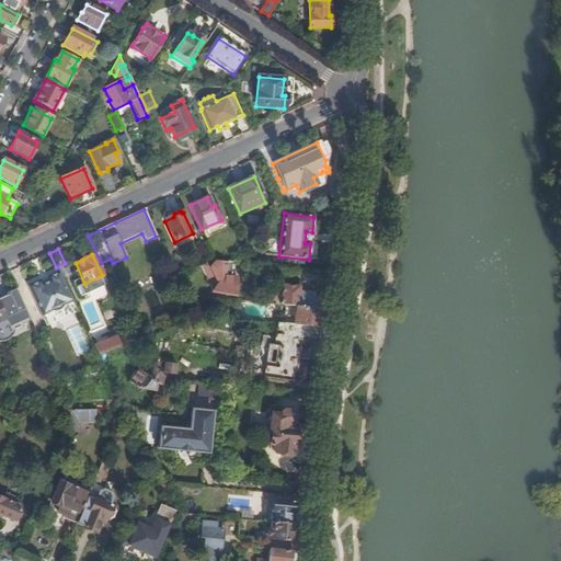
[(207,299),(233,301),(233,296),(235,296),(237,278),(225,277),(225,263),(216,262),(209,265),(217,284),(207,299)]
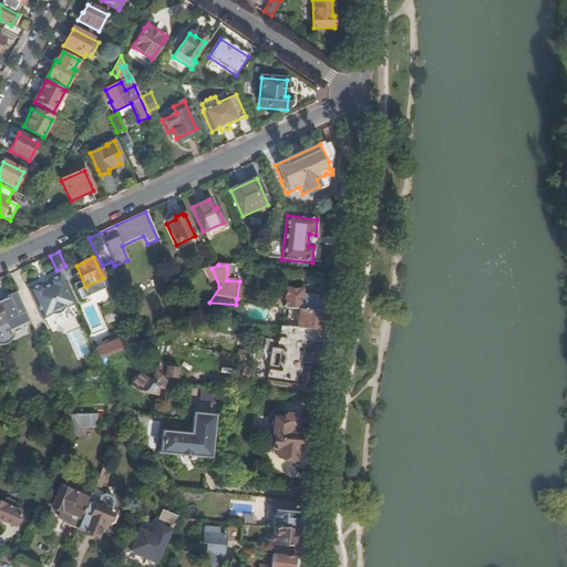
[(42,320),(73,305),(60,275),(47,280),(49,285),(42,288),(41,284),(28,289),(42,320)]
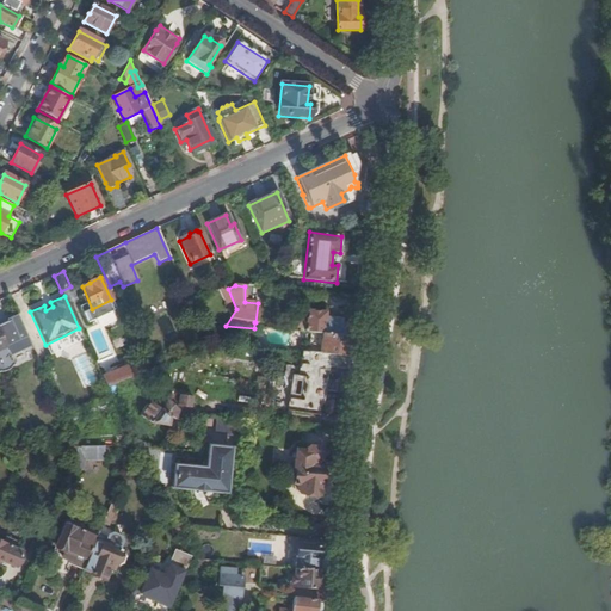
[(338,322),(353,325),(356,313),(339,312),(338,320),(338,322)]
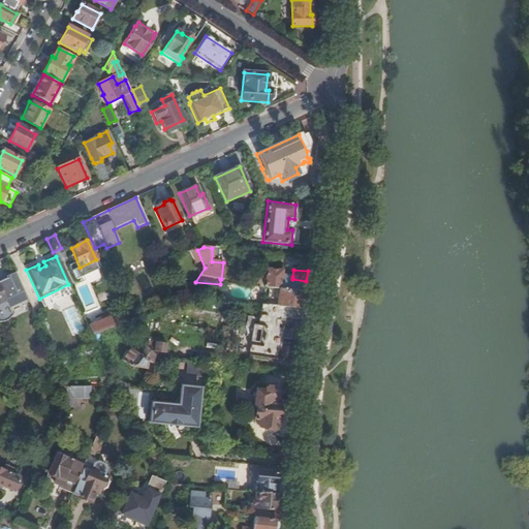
[(265,288),(270,288),(305,291),(306,281),(292,279),(292,277),(281,276),(281,272),(266,271),(265,288)]
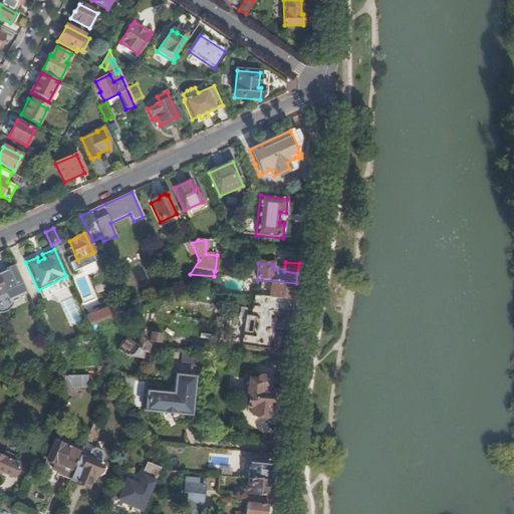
[(8,270),(0,273),(0,314),(3,314),(6,313),(10,310),(10,309),(12,308),(8,300),(19,294),(8,270)]
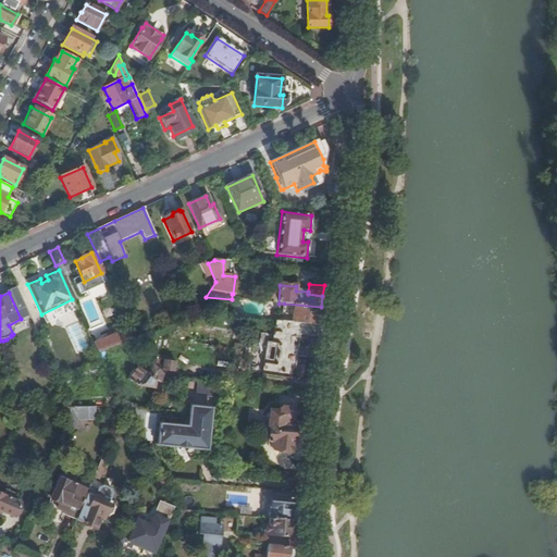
[(284,304),(281,322),(318,326),(319,316),(321,307),(284,304)]
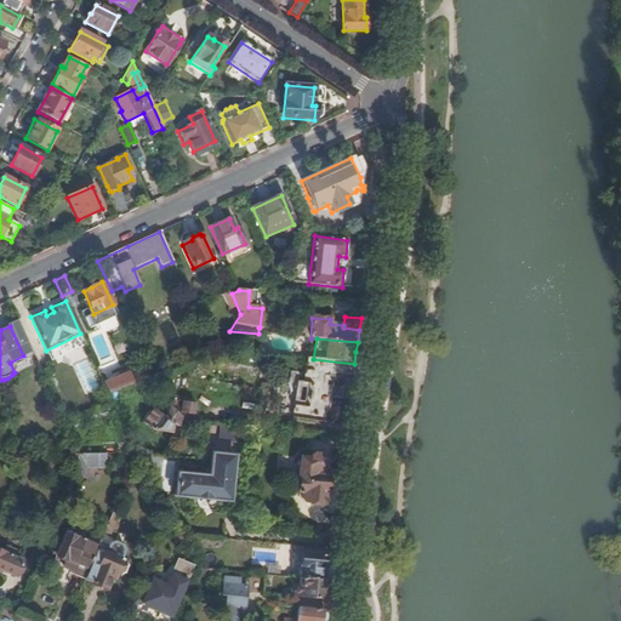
[(313,359),(306,359),(305,372),(311,372),(305,421),(314,422),(315,410),(328,411),(330,399),(340,400),(341,389),(339,389),(340,375),(352,376),(354,364),(313,359)]
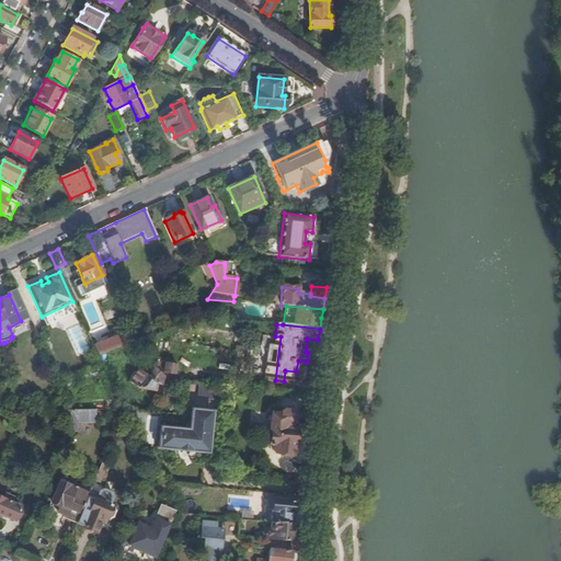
[(93,346),(98,356),(118,347),(114,338),(93,346)]
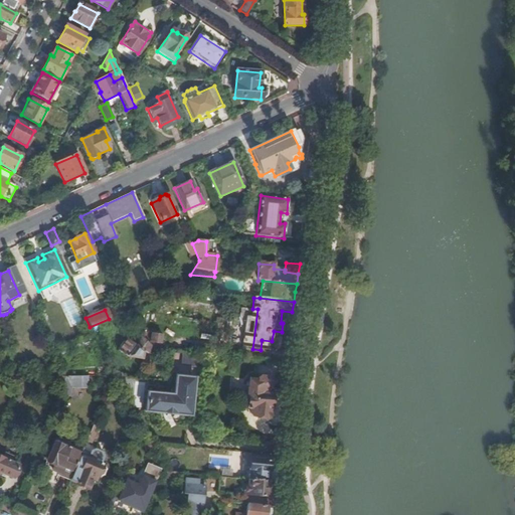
[(283,323),(291,324),(292,312),(282,311),(281,323),(283,323)]
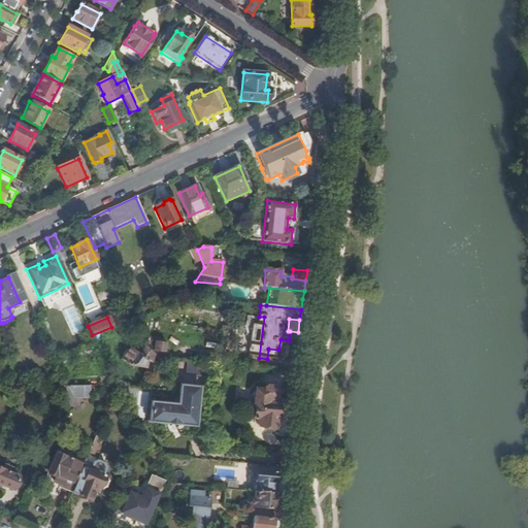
[(146,363),(153,363),(154,360),(163,361),(164,359),(165,359),(166,352),(165,352),(166,343),(152,341),(150,351),(144,347),(139,355),(130,348),(122,359),(130,366),(145,369),(146,363)]
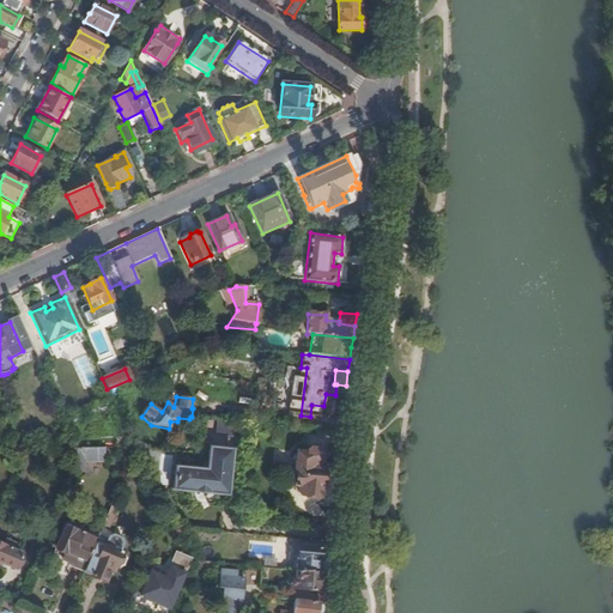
[(244,422),(218,419),(216,436),(242,438),(244,422)]
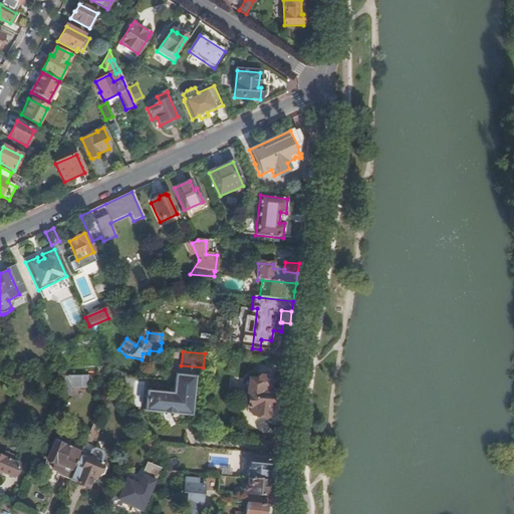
[(150,354),(149,353),(143,353),(142,359),(142,363),(149,364),(150,354)]
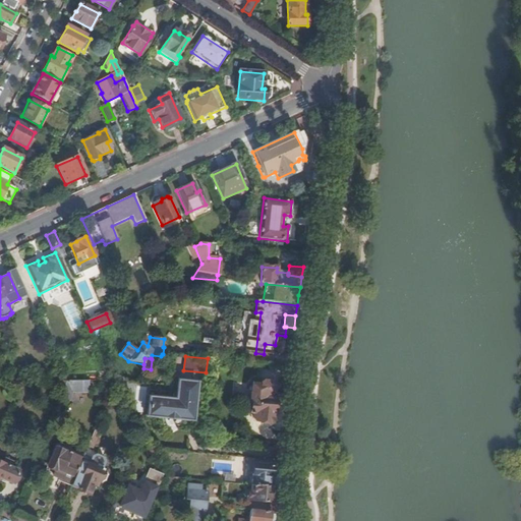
[(121,394),(124,379),(111,373),(113,380),(114,382),(121,394)]
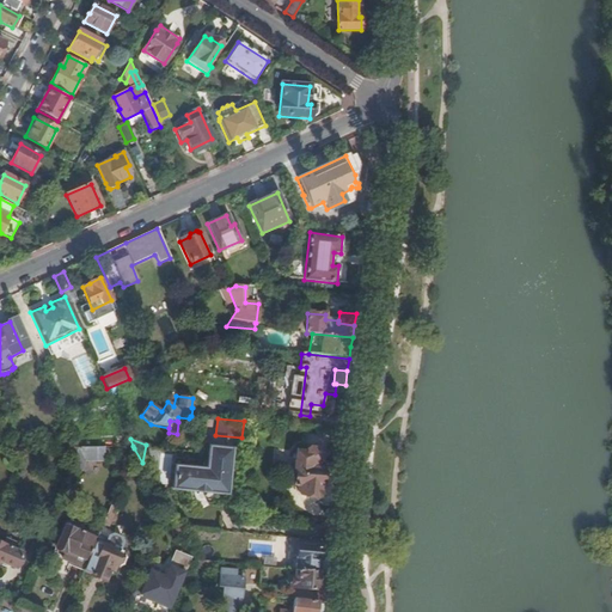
[(226,495),(231,452),(220,451),(221,447),(208,446),(206,469),(173,465),(171,489),(226,495)]
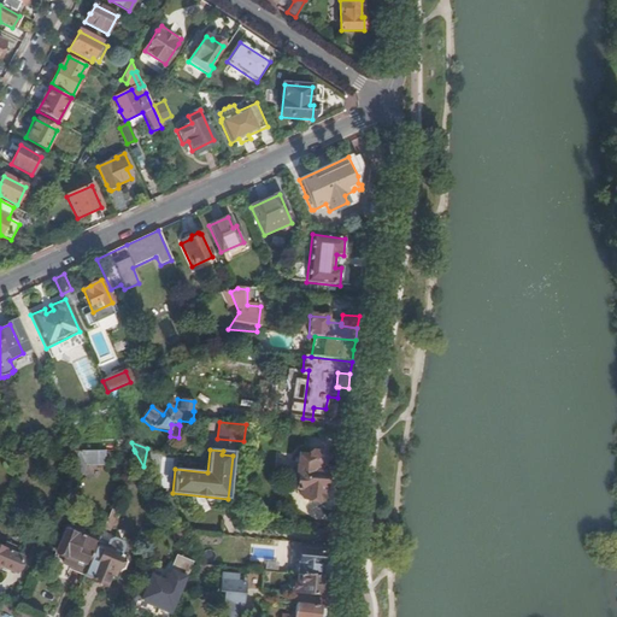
[(75,463),(78,451),(71,451),(68,460),(75,463)]
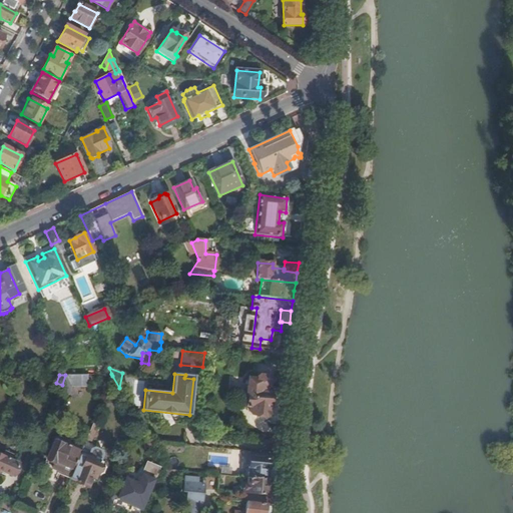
[(87,387),(87,375),(65,375),(62,385),(59,391),(68,395),(71,387),(87,387)]
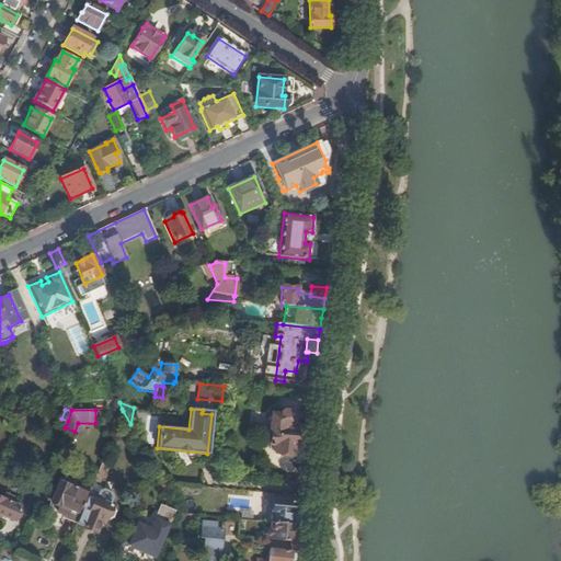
[(304,444),(305,426),(296,426),(297,413),(295,411),(284,410),(282,412),(281,415),(273,414),(272,423),(271,423),(270,434),(271,435),(271,445),(273,445),(273,451),(275,454),(286,455),(289,457),(294,453),(296,455),(292,459),(296,464),(304,465),(304,444)]
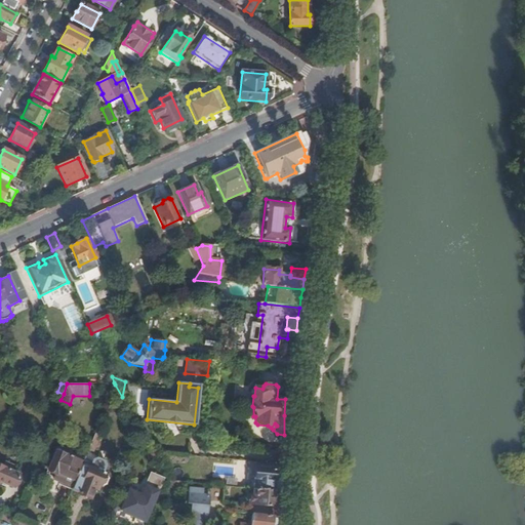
[(19,385),(14,386),(10,395),(14,398),(19,385)]
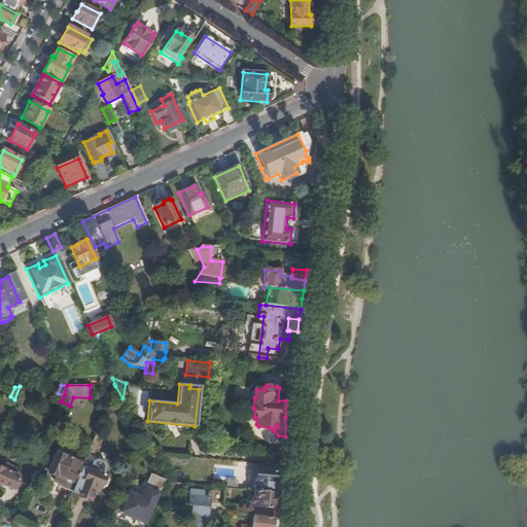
[(102,433),(97,431),(93,443),(97,445),(102,433)]
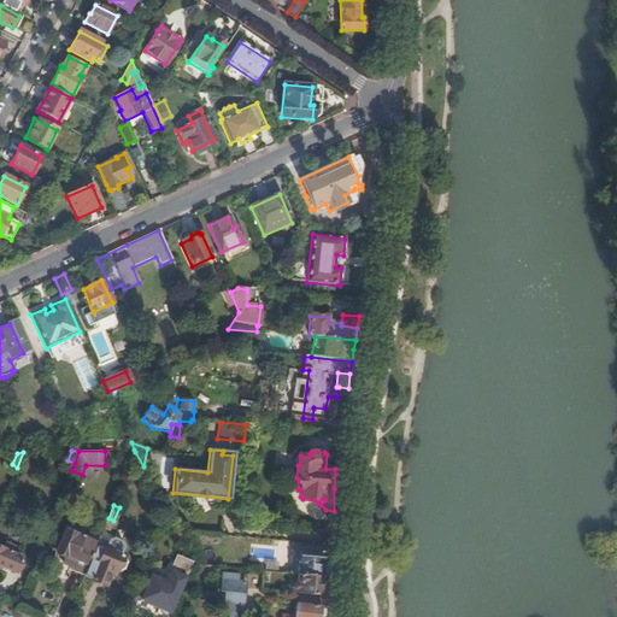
[(113,521),(109,518),(103,529),(109,532),(113,521)]
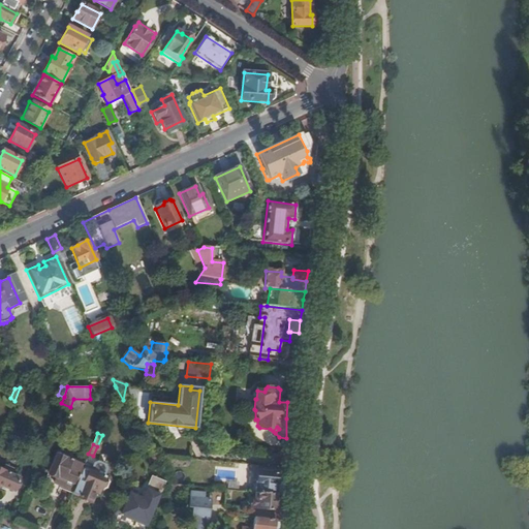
[(84,466),(85,463),(57,452),(55,455),(84,466)]
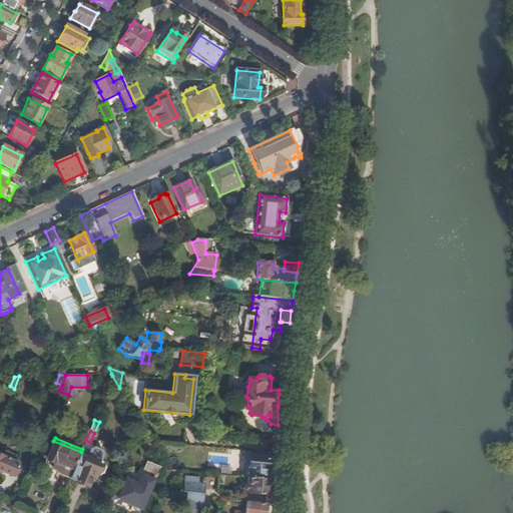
[(71,476),(80,455),(81,452),(53,441),(50,450),(48,449),(45,456),(45,457),(47,458),(46,459),(54,463),(51,471),(58,474),(59,471),(71,476)]
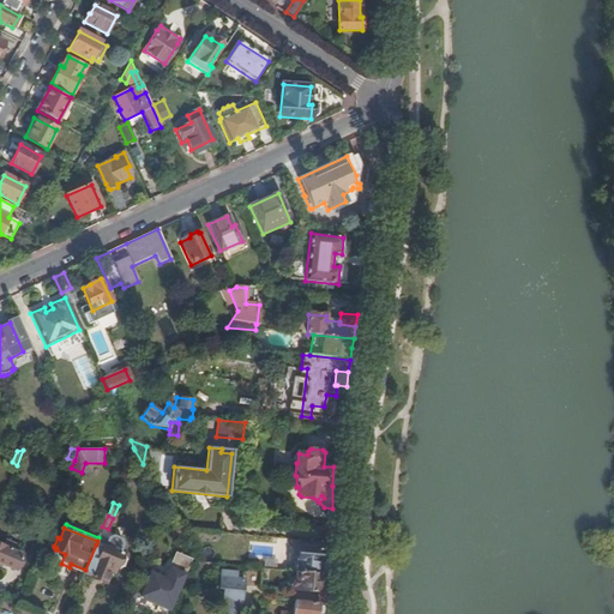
[(12,553),(14,546),(5,542),(2,548),(0,546),(0,564),(16,571),(20,557),(12,553)]
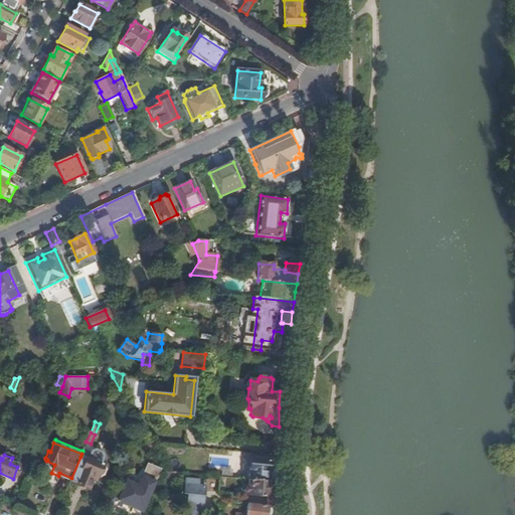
[(71,478),(70,481),(76,484),(76,485),(88,490),(94,475),(100,477),(103,475),(105,470),(103,467),(80,457),(71,478)]
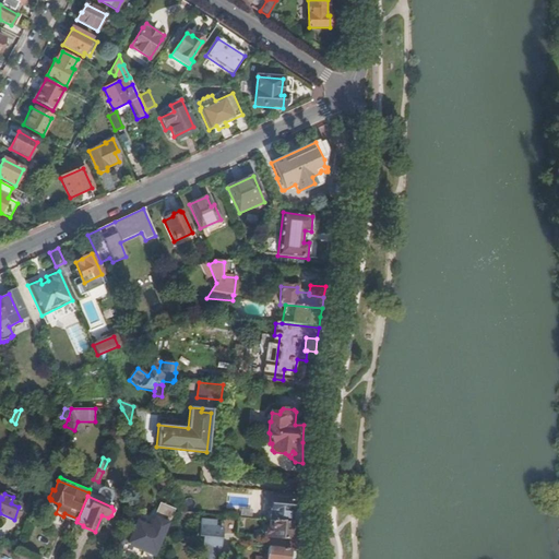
[(299,523),(300,501),(271,499),(269,520),(299,523)]
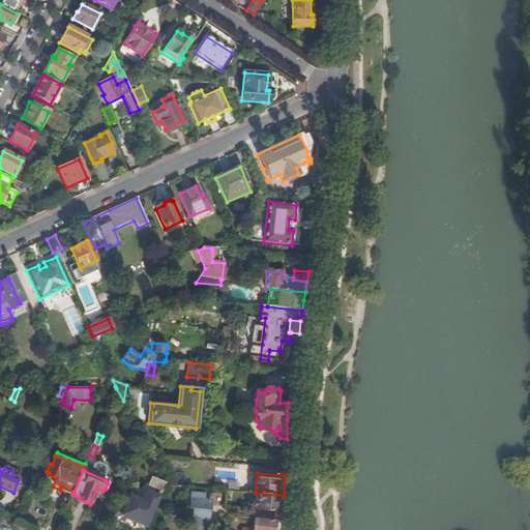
[(45,482),(53,487),(56,478),(48,474),(45,482)]
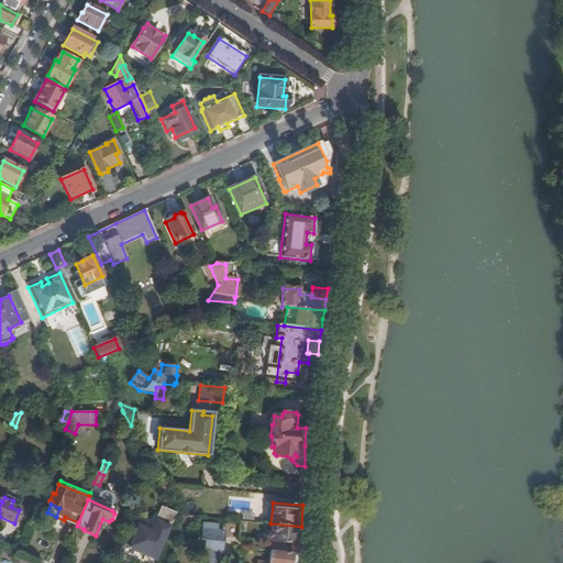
[(161,547),(175,514),(161,508),(151,531),(136,526),(131,542),(127,540),(124,545),(129,547),(128,548),(152,558),(157,544),(161,547)]
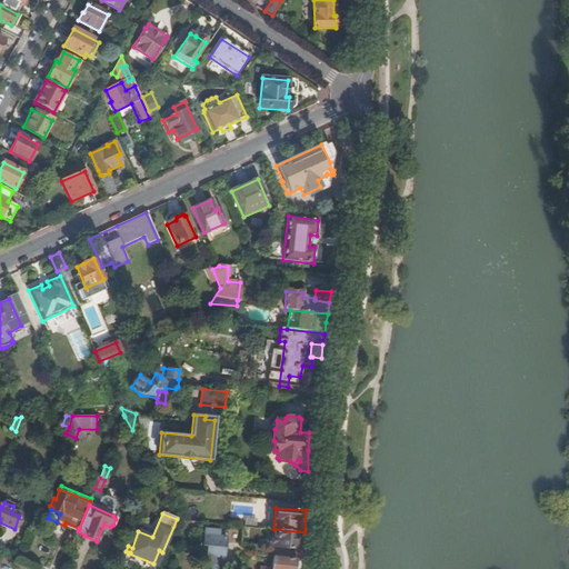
[(199,522),(182,521),(179,529),(199,531),(199,522)]
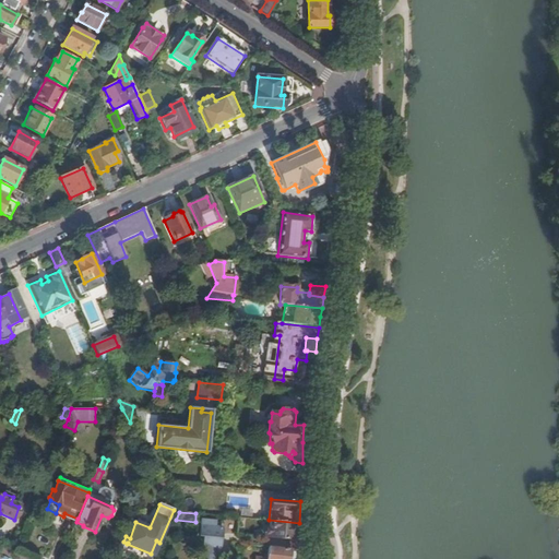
[(202,537),(202,550),(206,558),(213,558),(214,549),(221,550),(222,525),(216,524),(216,522),(200,520),(199,537),(202,537)]
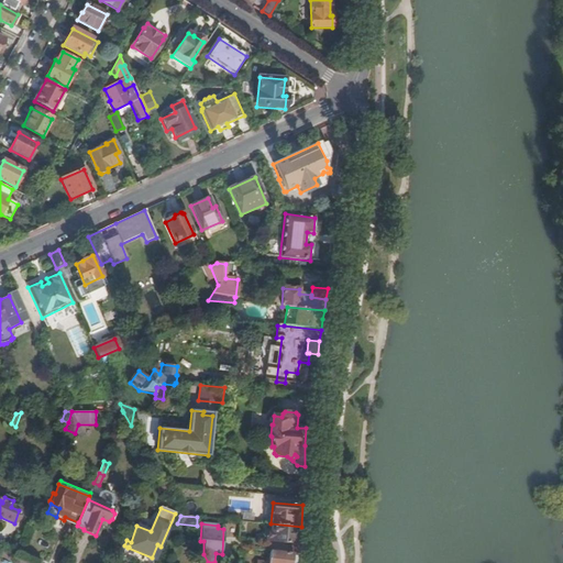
[(301,534),(301,527),(271,523),(271,532),(267,532),(266,542),(293,544),(300,544),(301,534)]
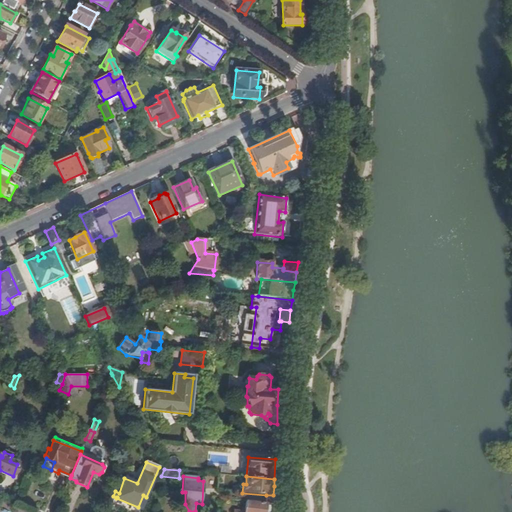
[(272,511),(273,505),(266,504),(246,502),(245,511),(272,511)]
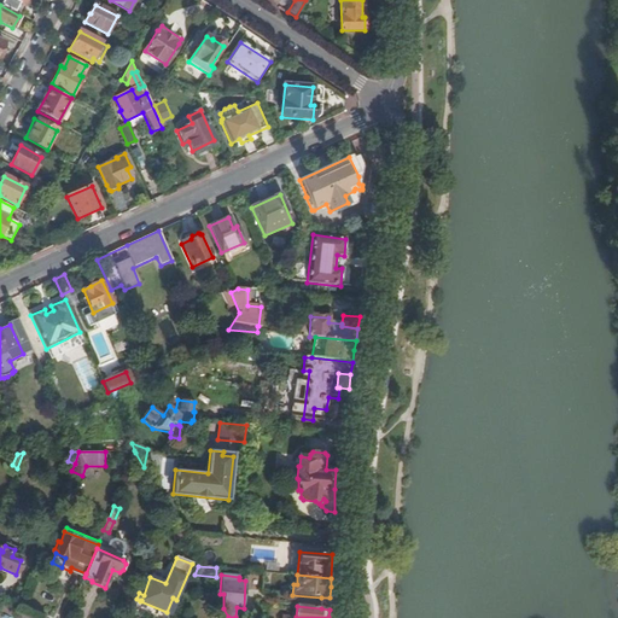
All buildings are outlined.
